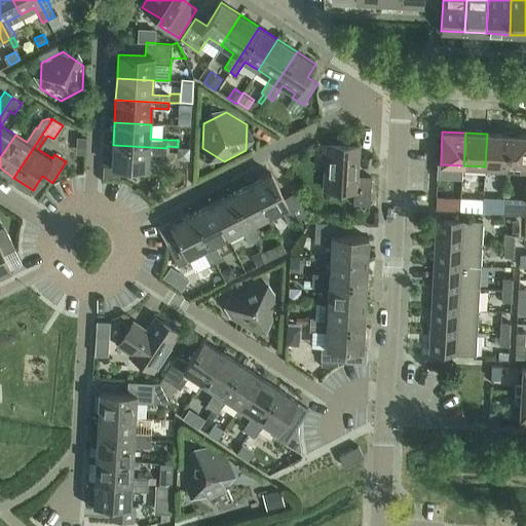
[(508,168),(510,135),(487,134),(485,166),(508,168)]
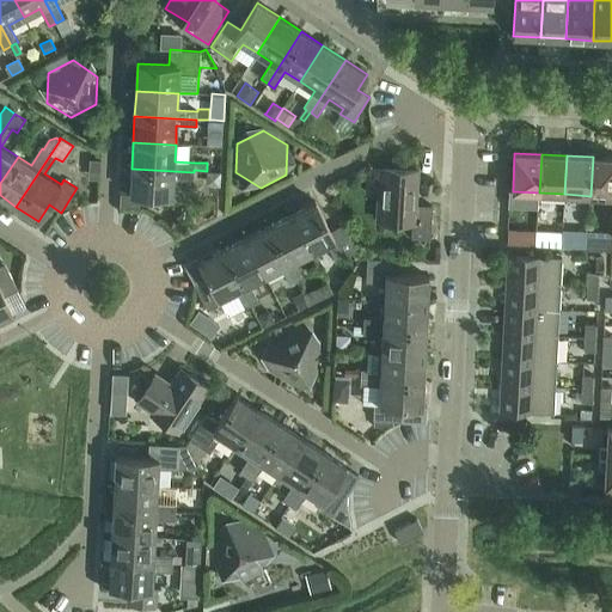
[(611,158),(593,157),(591,196),(611,196),(611,158)]
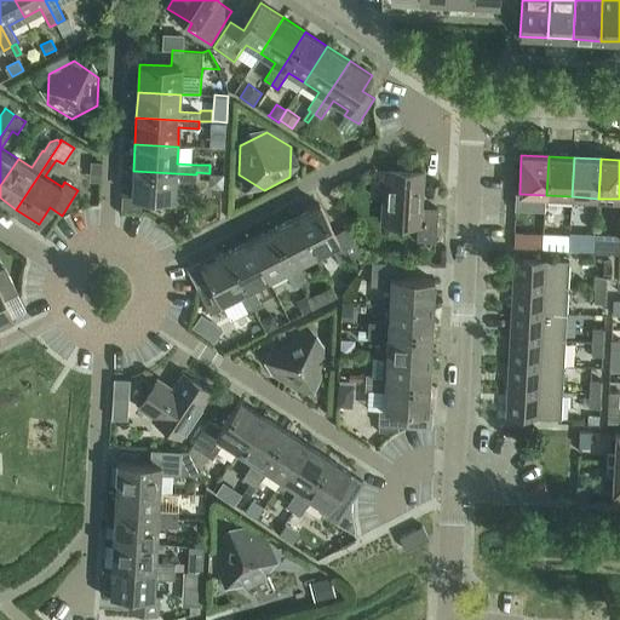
[(196,181),(196,174),(133,171),(132,196),(174,199),(176,179),(196,181)]
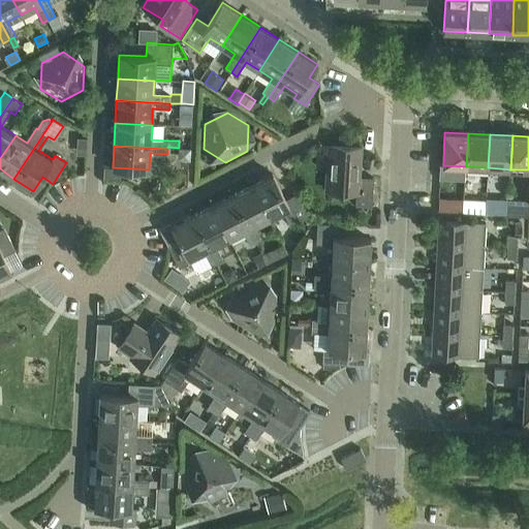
[(180,148),(179,159),(189,160),(191,160),(191,149),(190,149),(180,148)]
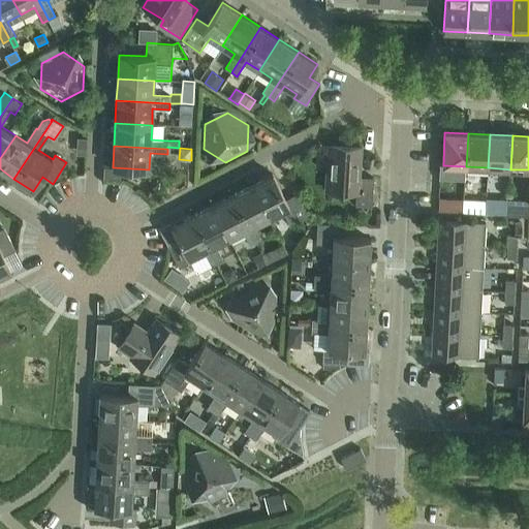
[(372,207),(374,178),(358,177),(360,149),(331,148),(328,189),(356,191),(355,206),(372,207)]
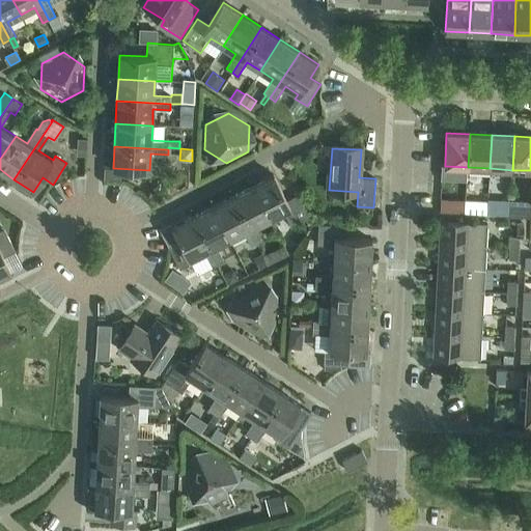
[(252,187),(270,219),(283,212),(291,227),(310,218),(299,195),(287,200),(274,175),(252,187)]
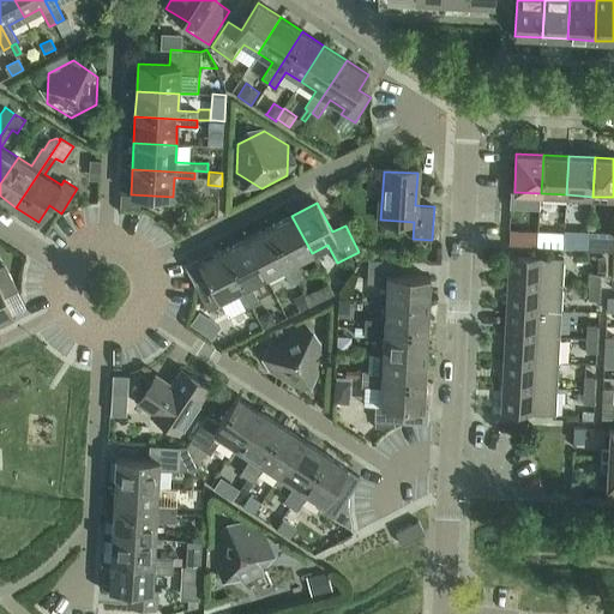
[(296,260),(312,253),(292,216),(269,227),(298,283),(306,278),(296,260)]
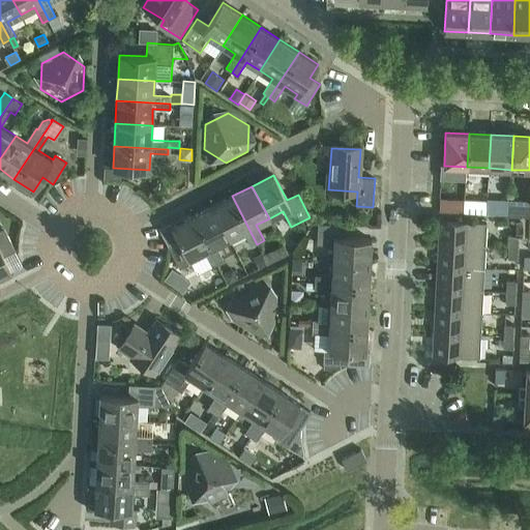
[(252,246),(257,244),(232,196),(212,206),(229,239),(243,232),(252,246)]
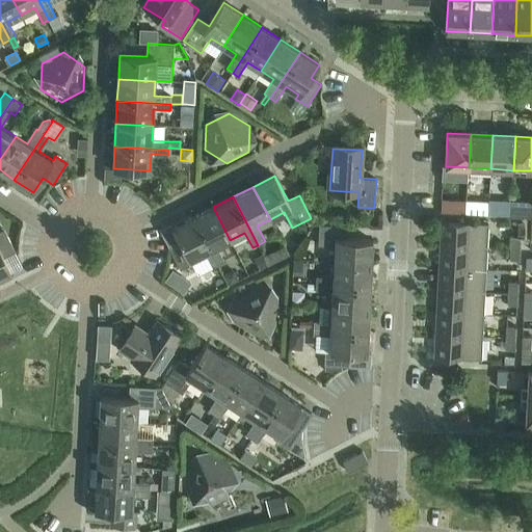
[(441,209),(441,212),(466,213),(467,211),(467,200),(442,198),(441,209)]
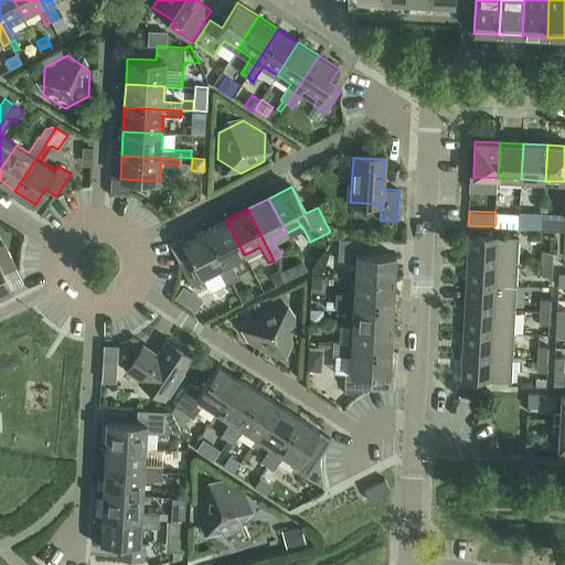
[(496,224),(494,226),(519,227),(519,225),(520,212),(511,212),(496,211),(496,212),(496,224)]
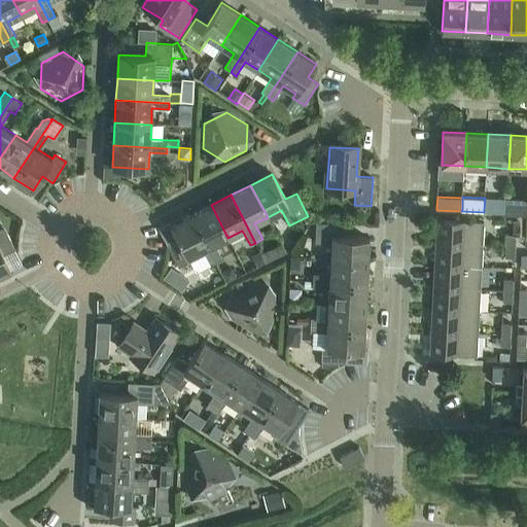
[(495,198),(495,213),(505,214),(506,211),(506,200),(506,199),(495,198)]
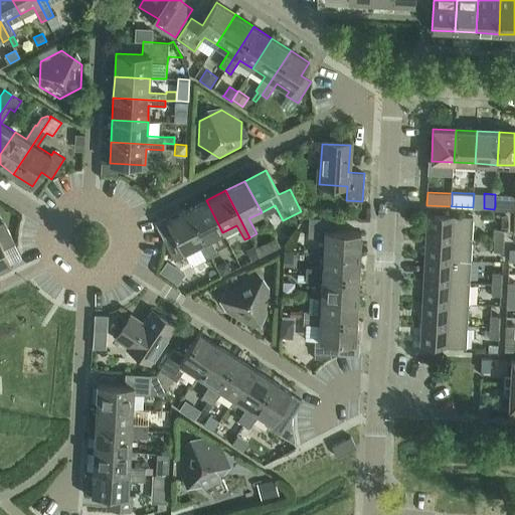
[(514,207),(514,195),(495,194),(495,195),(495,206),(514,207)]
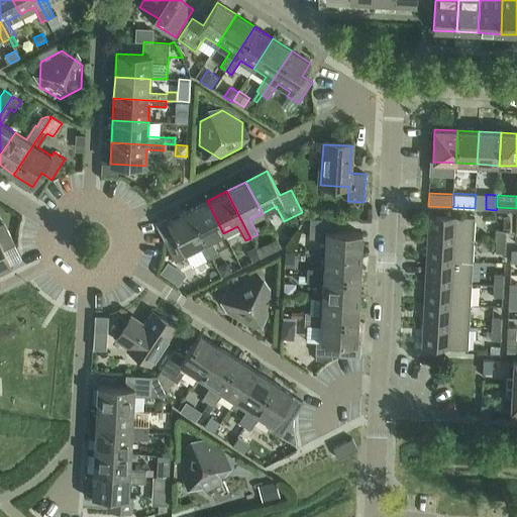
[(211,239),(223,233),(207,201),(187,211),(211,257),(218,254),(211,239)]
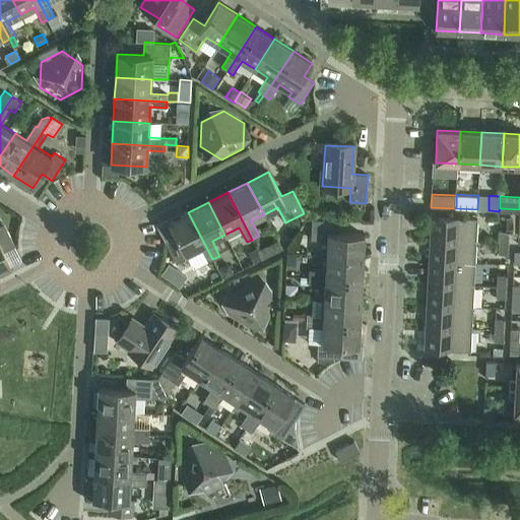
[(207,262),(212,259),(188,212),(170,221),(177,237),(166,242),(172,256),(169,257),(173,265),(176,263),(177,264),(189,258),(187,254),(200,247),(207,262)]
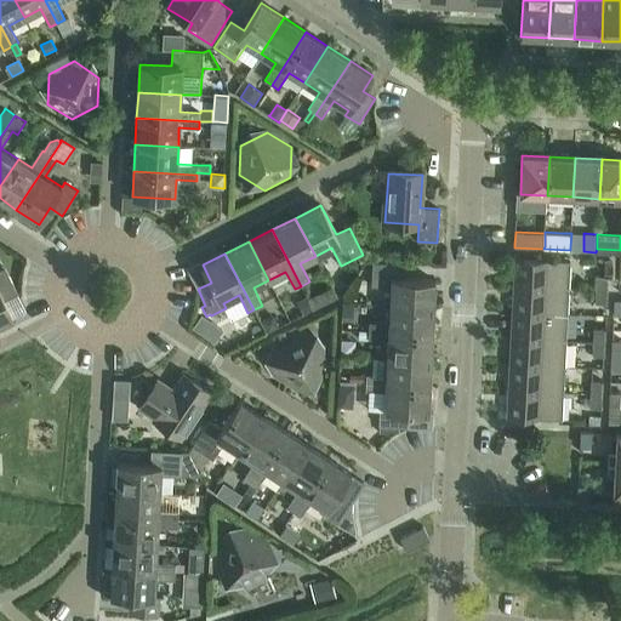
[(516,258),(514,285),(546,288),(568,289),(569,262),(548,261),(516,258)]
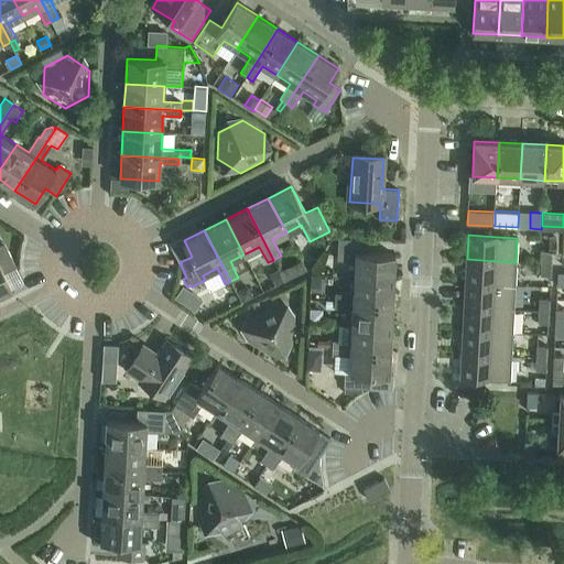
[(355,278),(393,280),(394,256),(365,253),(366,240),(338,238),(337,248),(337,260),(356,261),(355,278)]
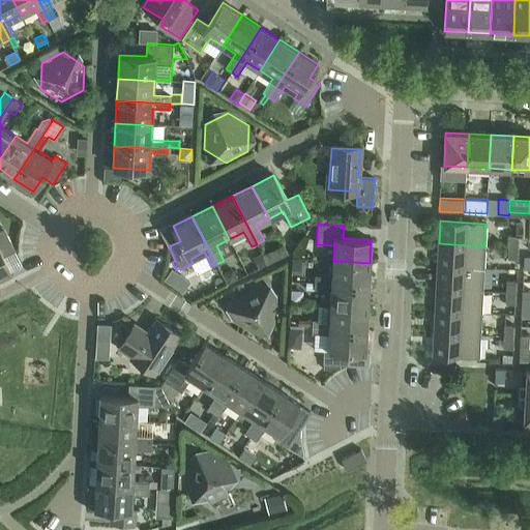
[(0,276),(11,271),(4,257),(16,251),(4,228),(0,230),(0,276)]
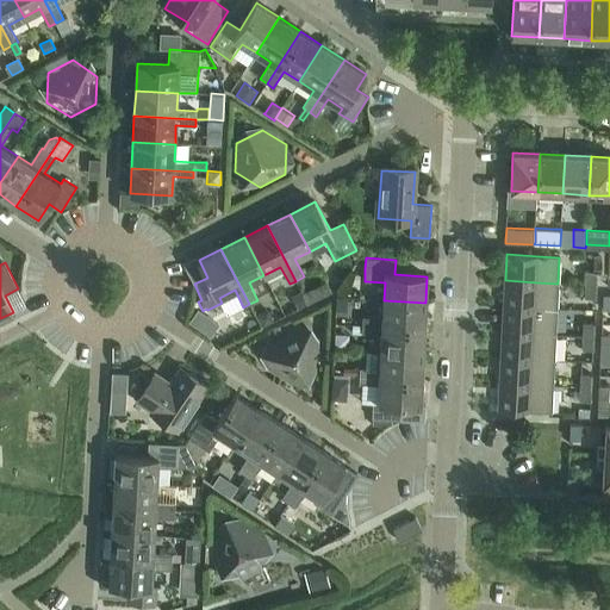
[(585,285),(597,286),(598,272),(586,272),(585,285)]
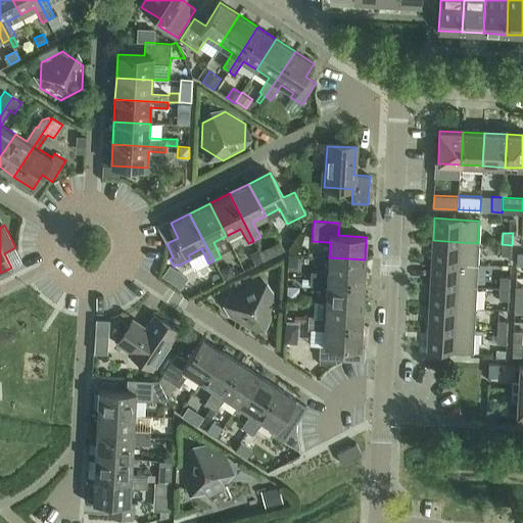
[(433,242),(432,263),(459,264),(477,265),(478,245),(478,243),(460,242),(433,240),(433,242)]
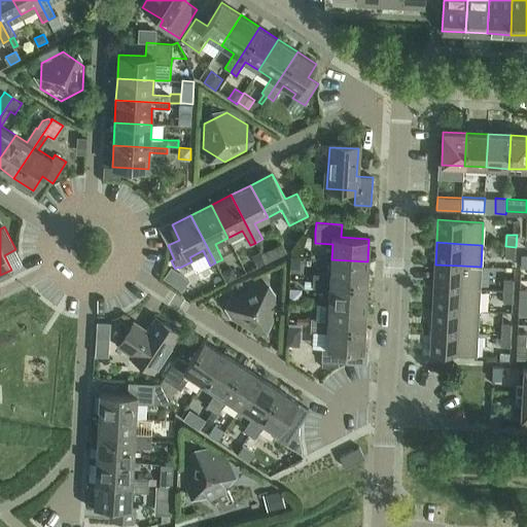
[(516,258),(516,247),(505,246),(504,257),(516,258)]
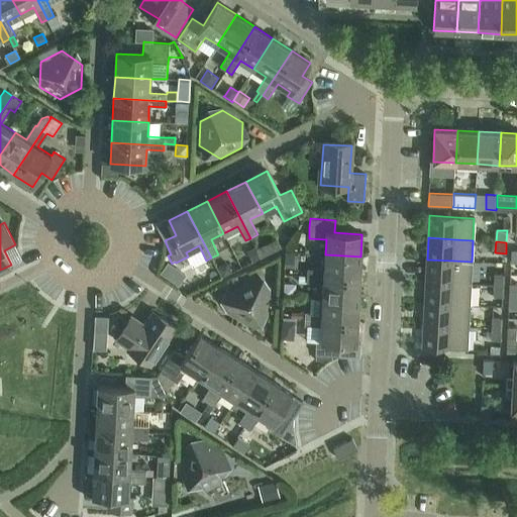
[(255,246),(247,250),(253,263),(257,260),(261,259),(256,249),(255,246)]
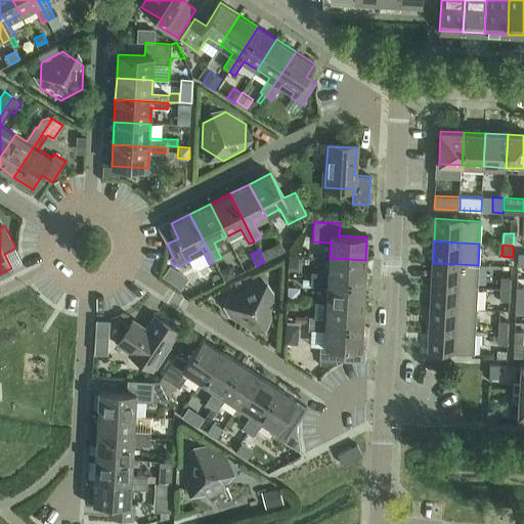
[(290,256),(289,271),(298,271),(299,257),(290,256)]
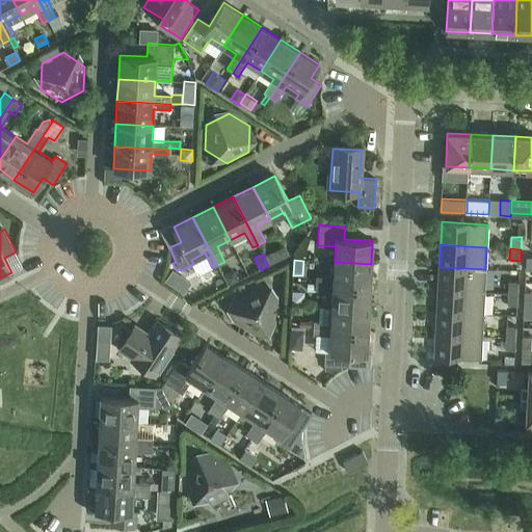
[(370,287),(371,264),(335,262),(334,277),(316,276),(316,284),(317,284),(370,287)]
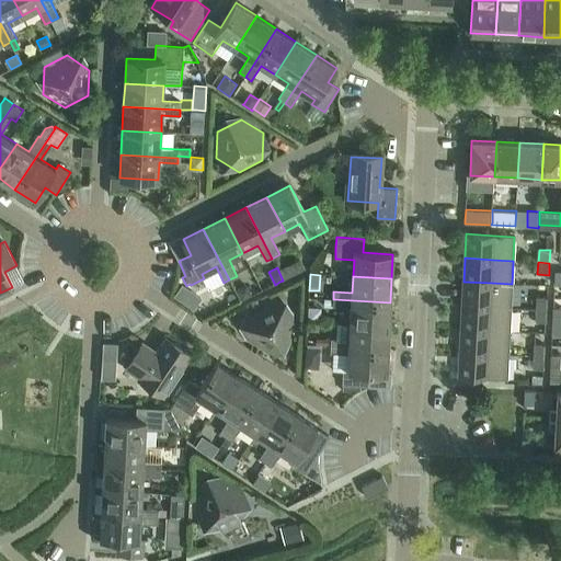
[(464,284),(462,306),(491,307),(511,308),(512,287),(512,284),(492,283),(464,282),(464,284)]
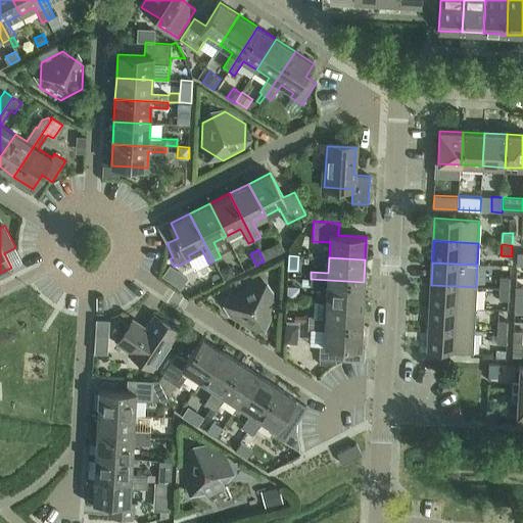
[(169,268),(162,276),(180,288),(188,278),(185,276),(170,265),(169,268)]
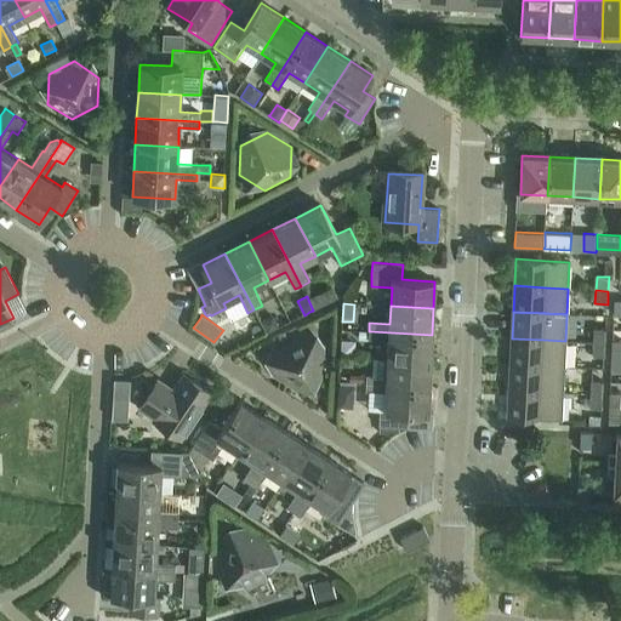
[(274,315),(263,320),(268,331),(279,326),(274,315)]
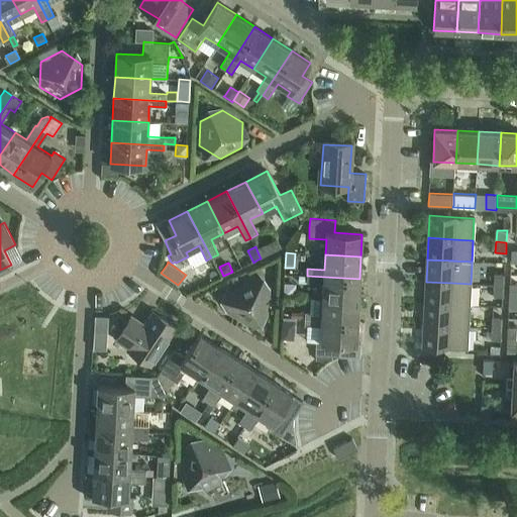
[(494,285),(504,286),(505,274),(494,274),(494,285)]
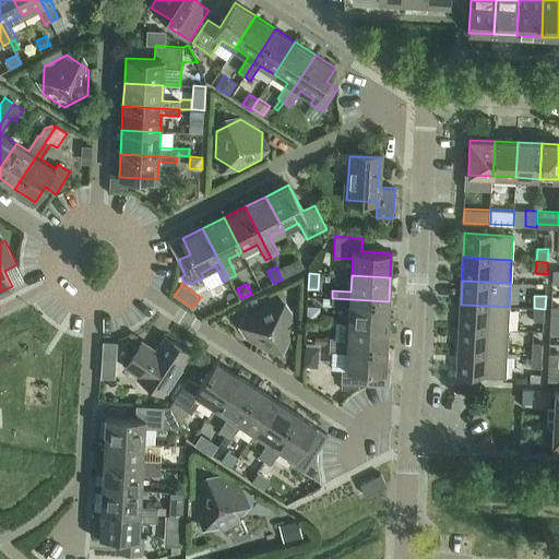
[(389,301),(333,298),(332,305),(349,306),(349,323),(388,324),(389,301)]
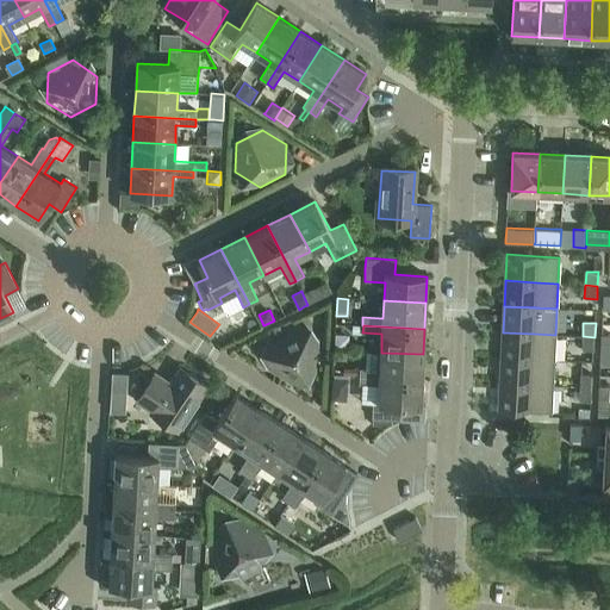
[(292,385),(318,372),(319,343),(294,328),(269,341),(268,371),(292,385)]
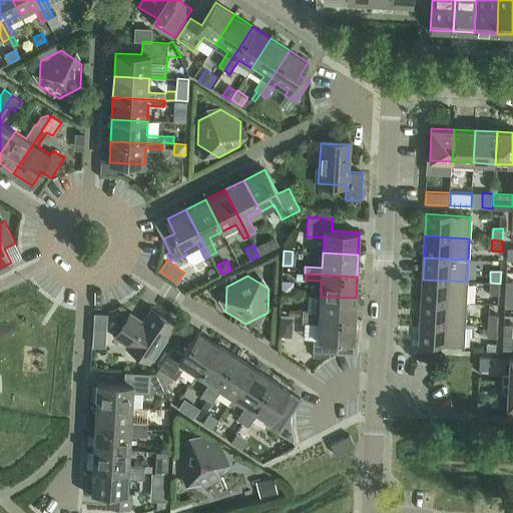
[(423,283),(422,301),(448,302),(466,303),(467,285),(467,282),(449,281),(423,280),(423,283)]
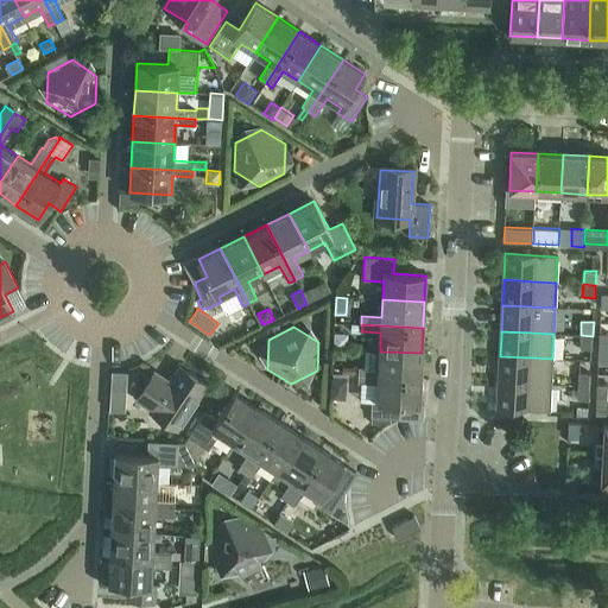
[(593,349),(593,336),(581,335),(580,349),(593,349)]
